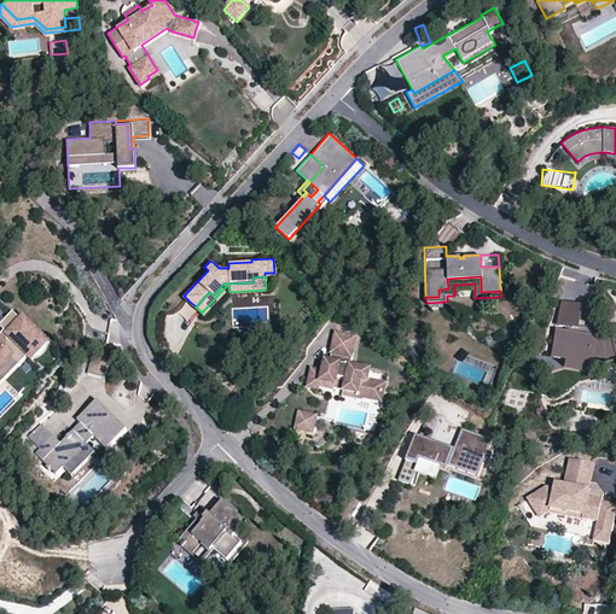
[(591,354),(603,355),(615,352),(615,355),(615,325),(609,329),(610,334),(602,337),(599,335),(593,335),(585,323),(583,323),(577,322),(577,316),(580,303),(561,299),(557,322),(564,323),(564,329),(556,328),(551,354),(565,356),(567,356),(574,366),(591,354)]
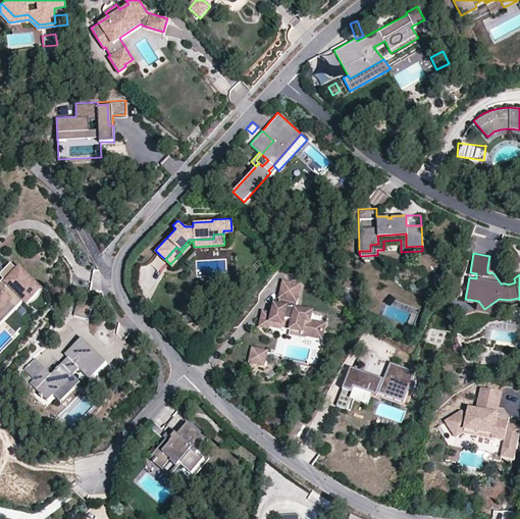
[(23,299),(27,301),(40,288),(27,274),(18,266),(16,268),(10,262),(0,271),(0,275),(2,277),(8,284),(2,291),(0,288),(0,307),(9,299),(16,306),(23,299)]
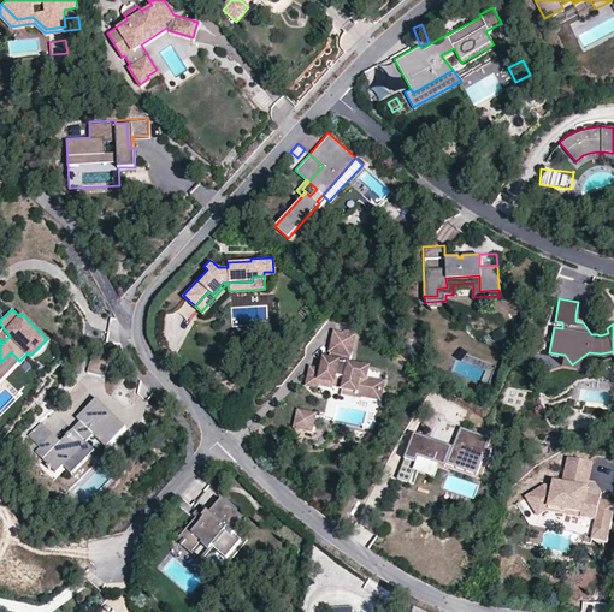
[(10,336),(3,327),(0,330),(0,339),(3,343),(10,336)]
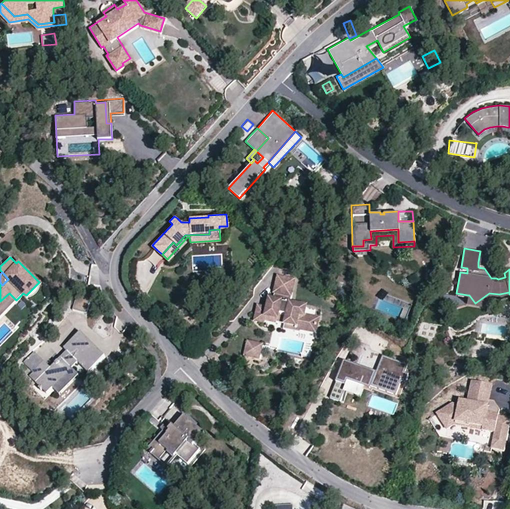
[(292,277),(277,273),(274,285),(271,297),(268,296),(266,305),(257,303),(253,317),(263,319),(264,317),(284,321),(286,314),(296,317),(294,324),(296,324),(295,326),(314,330),(317,316),(303,313),(305,304),(288,300),(290,292),(289,292),(292,277)]
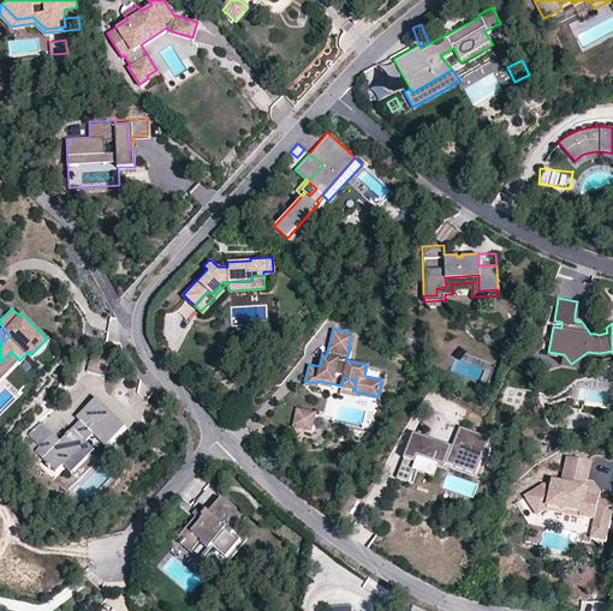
[(11,352),(0,361),(0,378),(19,360),(11,352)]
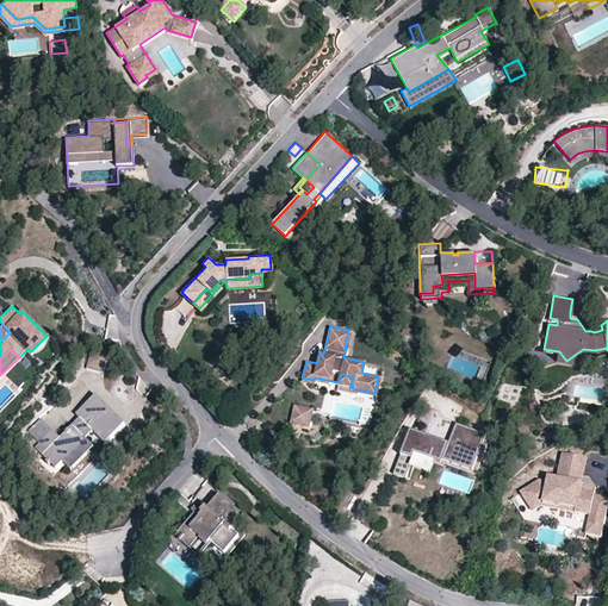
[(101,372),(107,355),(90,349),(85,367),(101,372)]
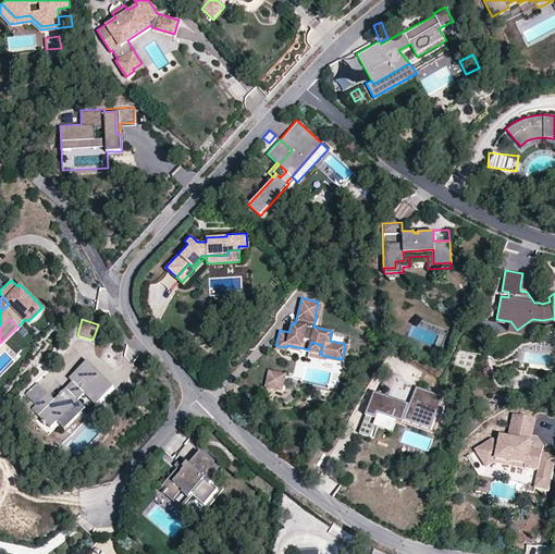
[(529,334),(532,319),(517,330),(510,321),(509,321),(508,330),(529,334)]
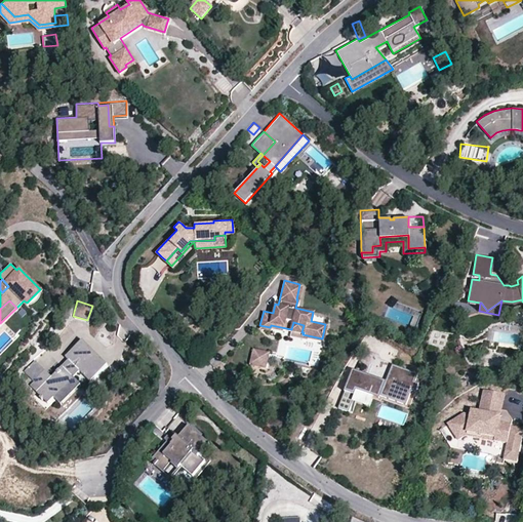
[(304,325),(293,322),(291,329),(290,335),(303,337),(303,334),(304,332),(302,332),(304,325)]
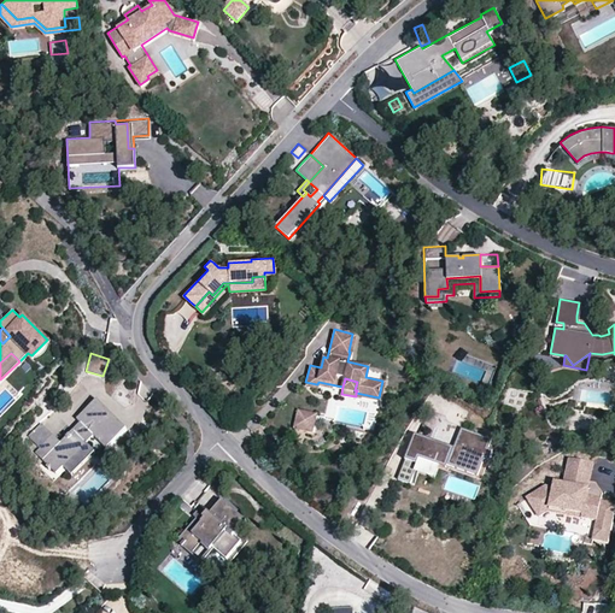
[(60,440),(52,431),(39,444),(34,451),(56,471),(63,465),(86,441),(93,432),(106,446),(126,425),(111,411),(95,396),(76,416),(78,419),(83,423),(76,430),(71,426),(60,440)]
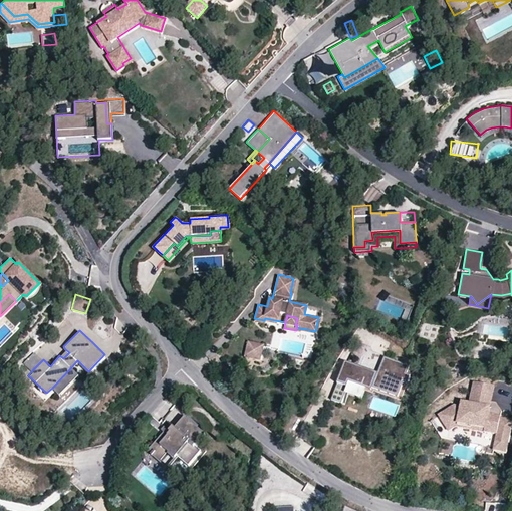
[(259,356),(262,343),(248,340),(245,353),(259,356)]
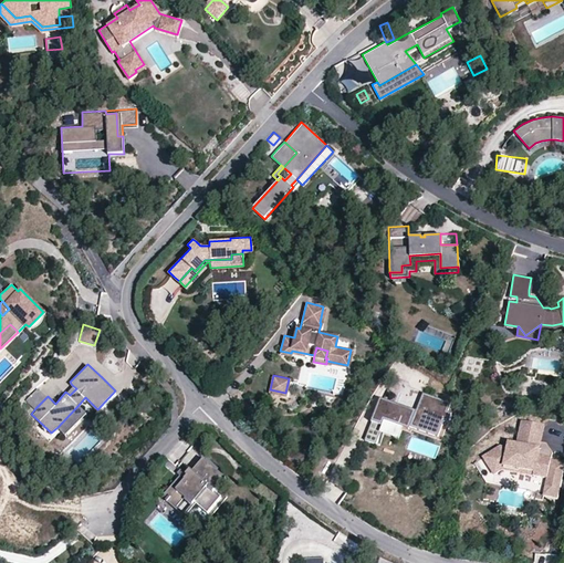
[(76,388),(72,385),(65,392),(70,395),(76,388)]
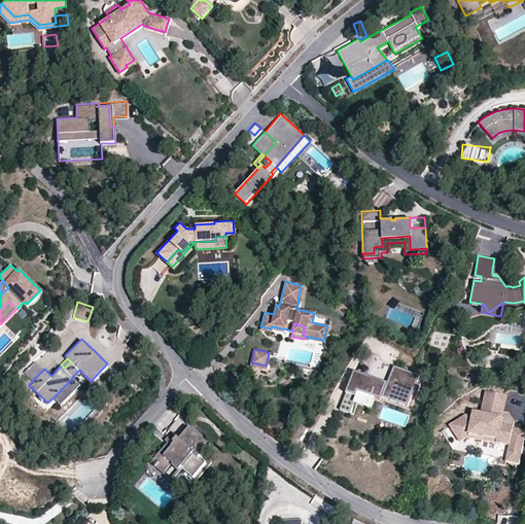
[(23,371),(33,380),(44,369),(34,359),(23,371)]
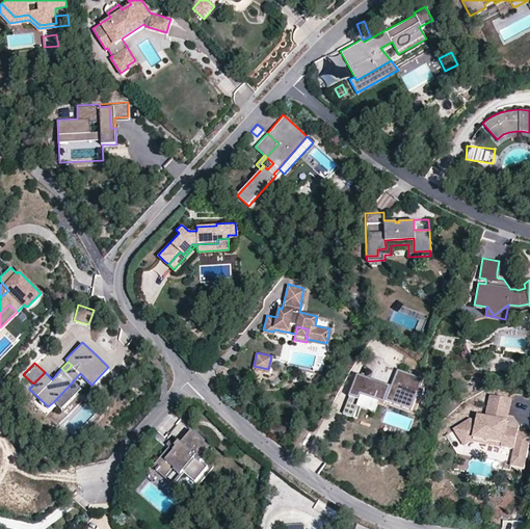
[(423,387),(420,386),(423,377),(397,367),(390,384),(359,372),(352,390),(360,393),(383,402),(385,399),(411,410),(417,394),(420,396),(423,387)]
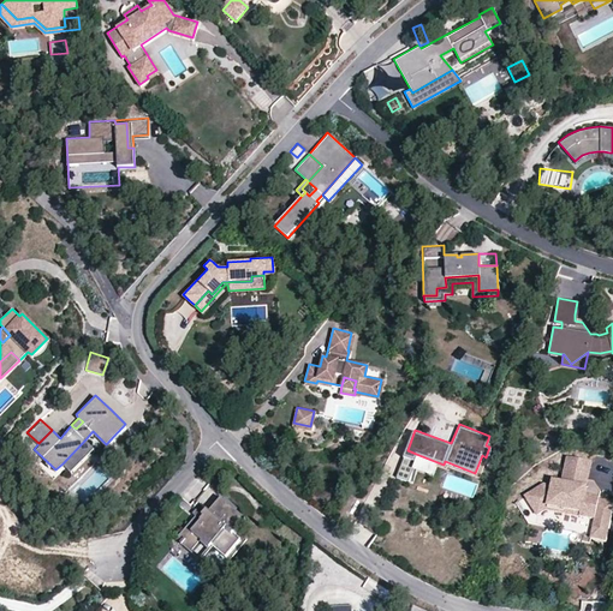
[(415,430),(412,429),(403,454),(415,459),(416,454),(408,450),(415,430)]
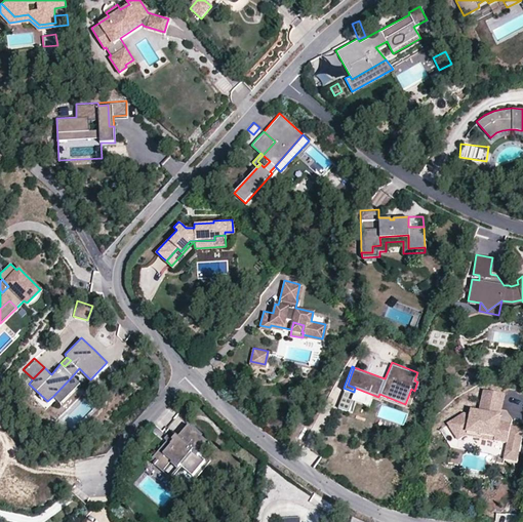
[(80,383),(73,375),(53,396),(61,402),(80,383)]
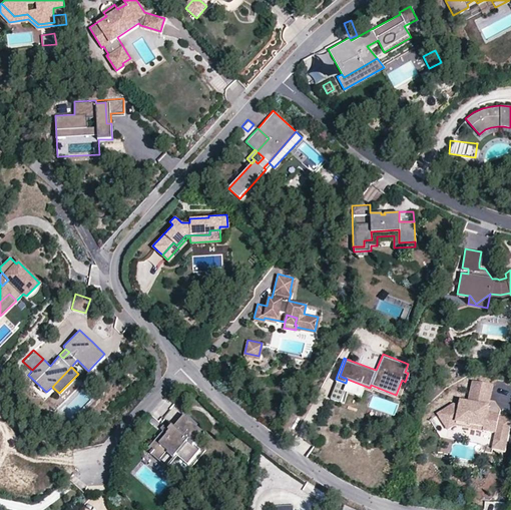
[(491,382),(471,378),(467,400),(460,399),(459,403),(452,402),(437,412),(447,427),(455,422),(482,427),(482,429),(495,431),(499,411),(493,410),(490,405),(491,399),(488,398),(490,390),(491,382)]
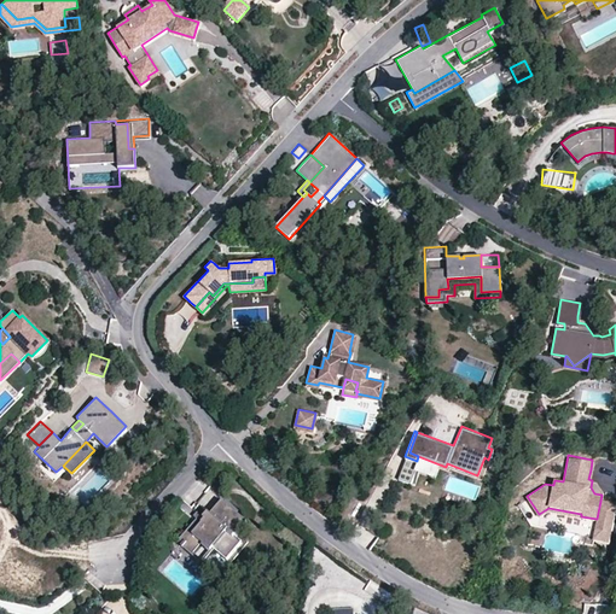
[(411,475),(417,461),(405,456),(401,463),(399,471),(411,475)]
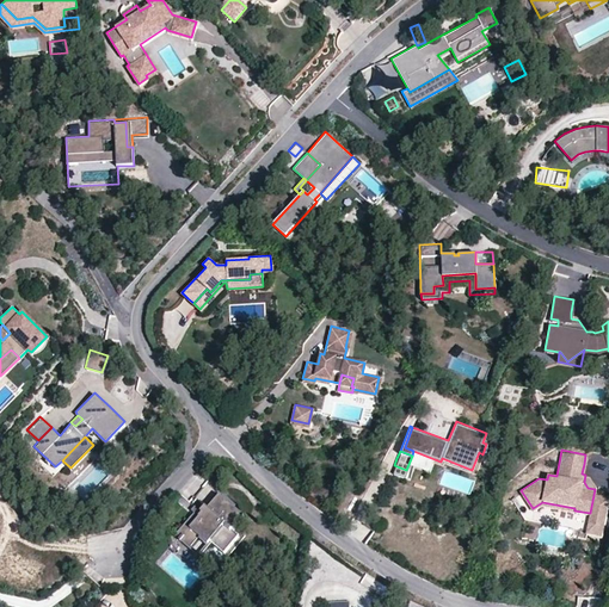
[(588,475),(585,475),(584,482),(588,488),(595,489),(596,487),(588,475)]
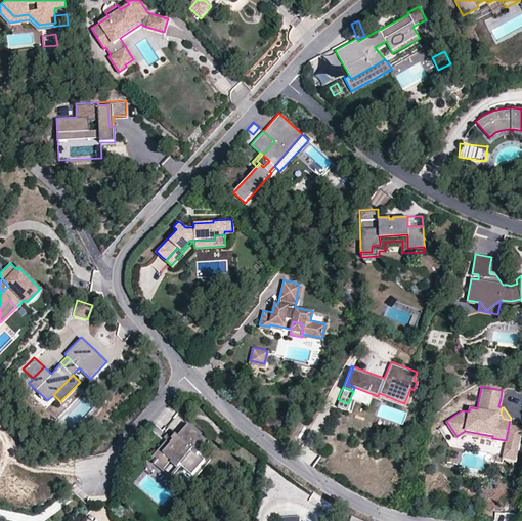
[(521,422),(510,420),(506,440),(503,457),(515,459),(521,422)]
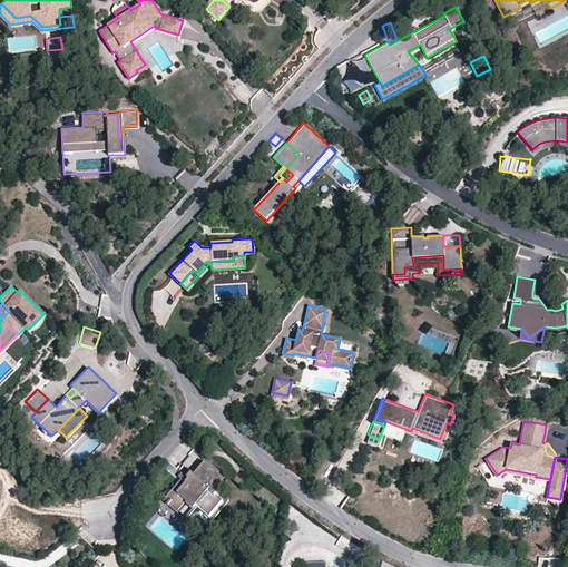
[(191,471),(193,473),(204,461),(202,458),(195,466),(191,471)]
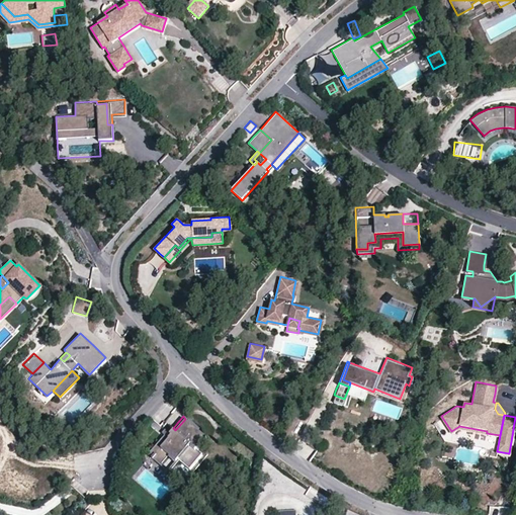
[(196,448),(206,437),(185,419),(175,430),(173,428),(169,433),(172,435),(169,437),(164,433),(150,450),(153,453),(156,449),(158,451),(161,447),(175,460),(177,458),(178,459),(189,468),(202,453),(196,448)]
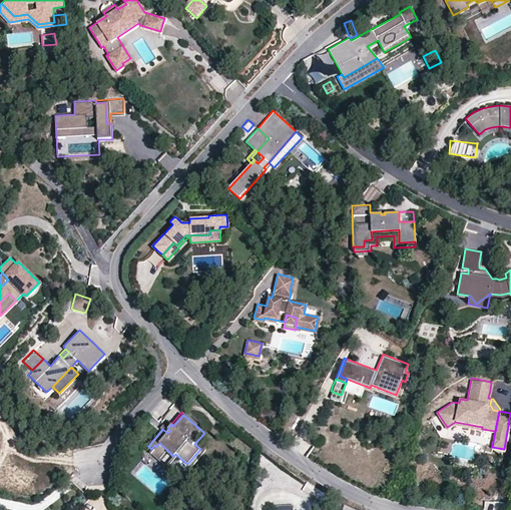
[(162,429),(167,433),(170,431),(167,429),(163,425),(161,428),(162,429)]
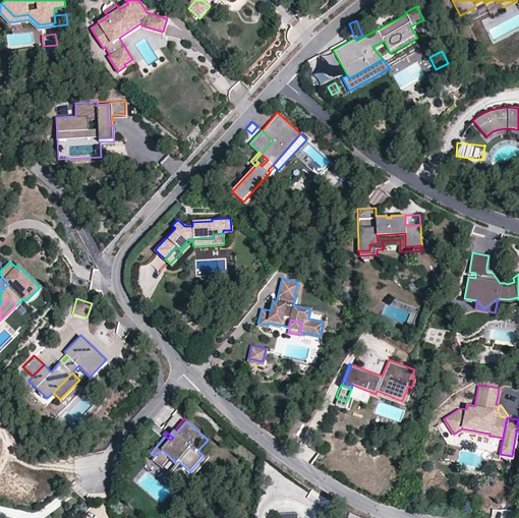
[(179,462),(178,461),(176,463),(162,450),(159,454),(157,452),(154,456),(152,458),(169,473),(179,462)]
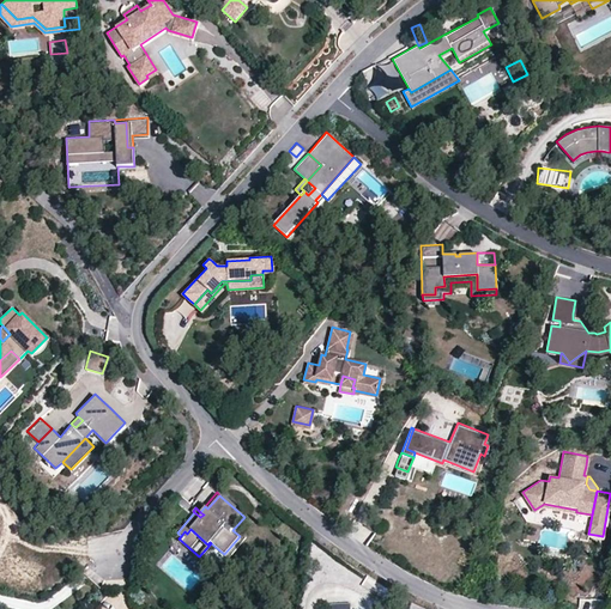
[(361,580),(379,591),(382,584),(364,573),(361,580)]
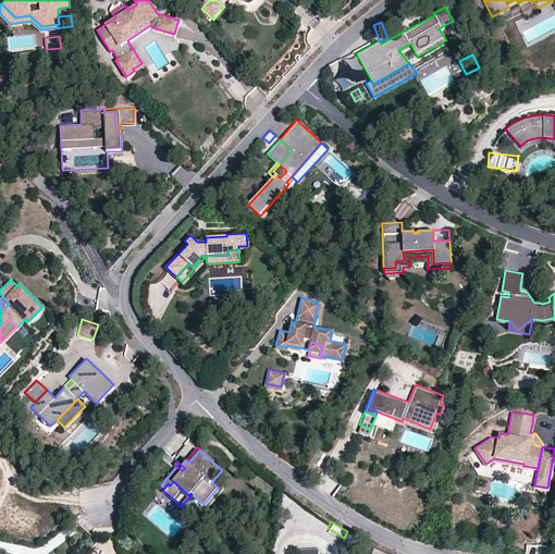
[(543,553),(544,543),(525,543),(523,553),(543,553)]
